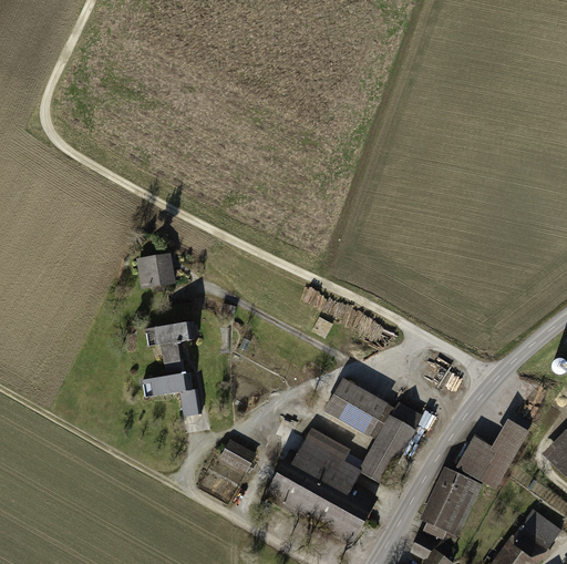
[(169,253),(135,257),(140,288),(174,283),(169,253)]
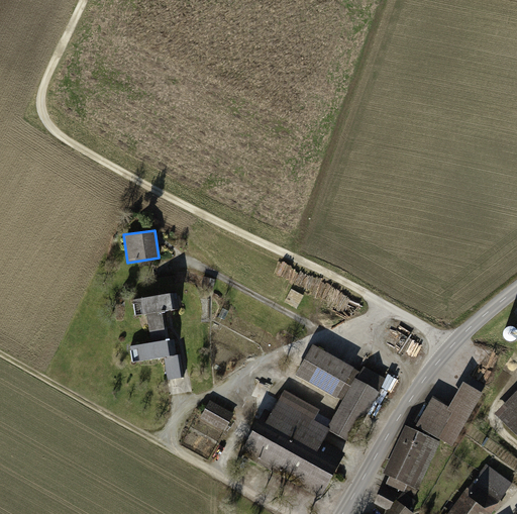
[(176,293),(133,300),(136,315),(145,314),(149,335),(166,332),(163,312),(179,309),(176,293)]
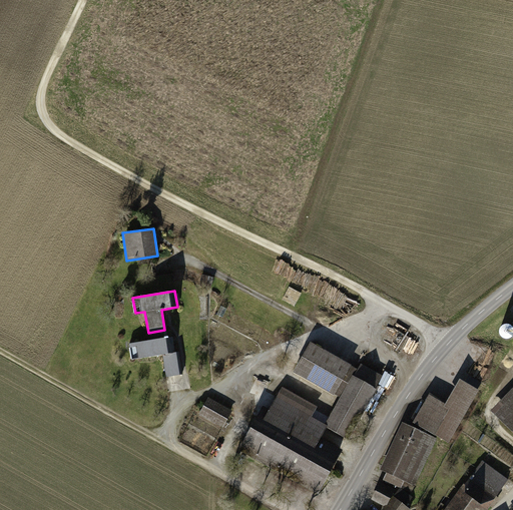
[(171,337),(128,344),(130,358),(163,353),(167,376),(183,373),(179,351),(174,352),(171,337)]
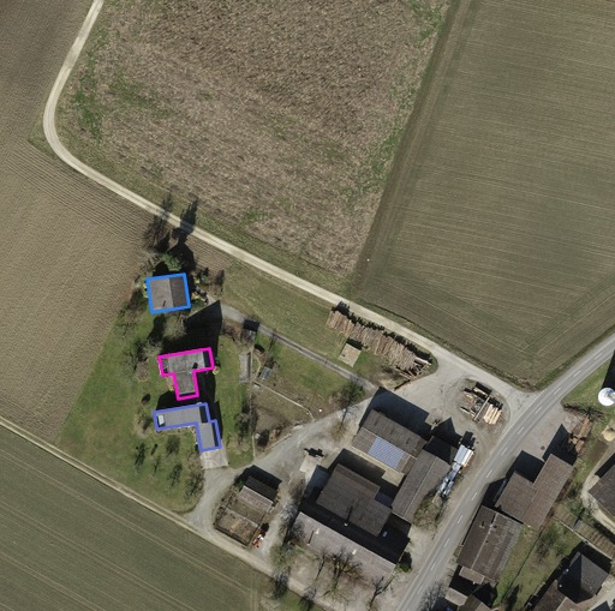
[(457,451),(370,407),(351,445),(407,473),(392,504),(422,520),(457,451)]
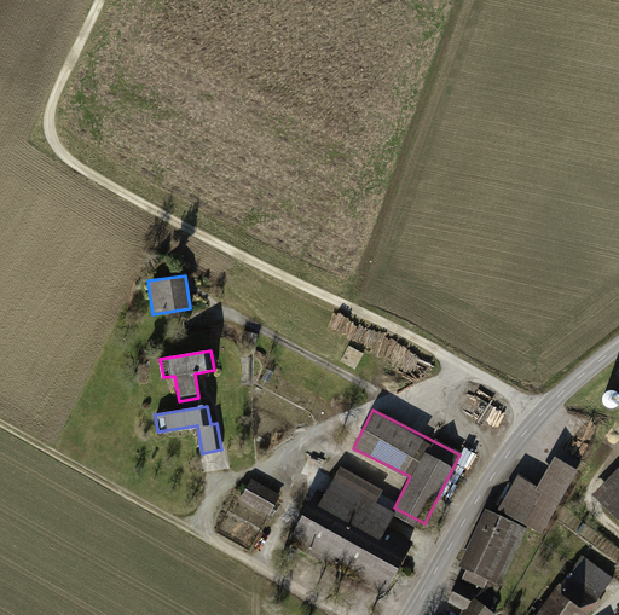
[(578,469),(553,456),(536,486),(518,475),(499,509),(542,533),(578,469)]
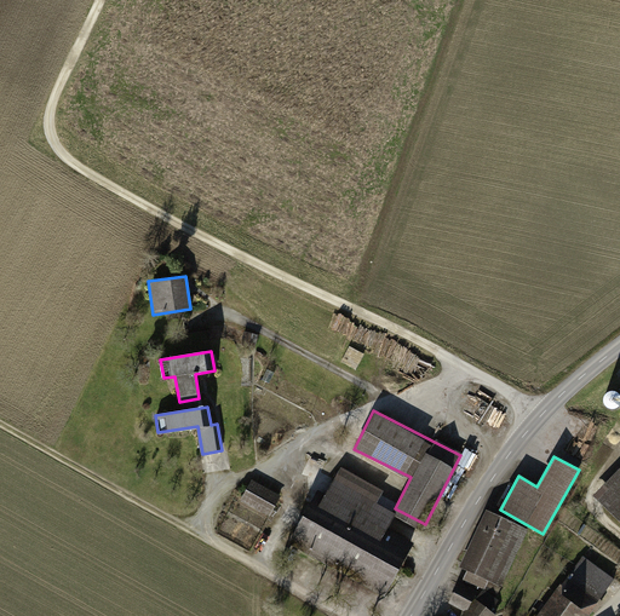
[(317,488),(287,545),(383,597),(413,542),(386,528),(395,513),(377,504),(385,489),(340,465),(325,493),(317,488)]
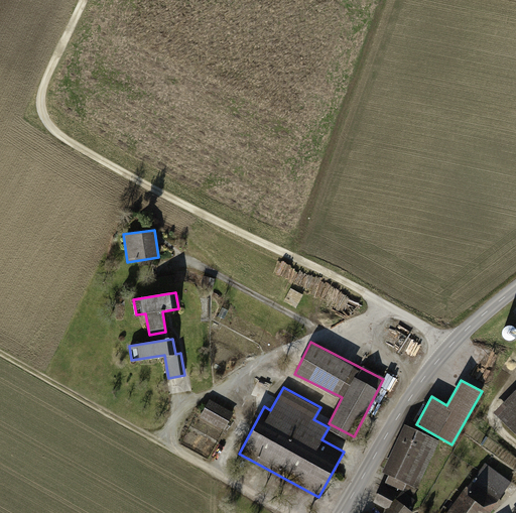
[(515,387),(493,410),(515,432),(515,387)]
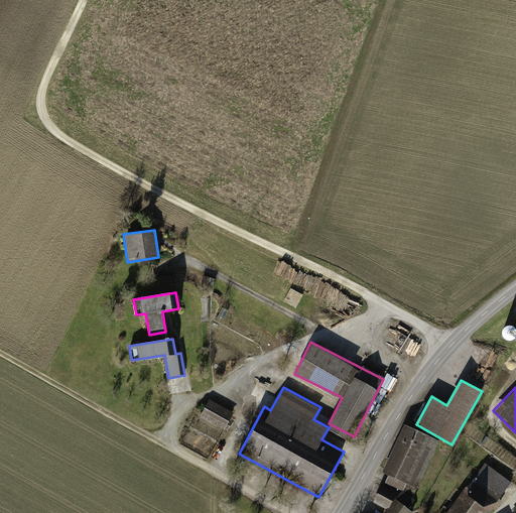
[(232,408),(209,396),(200,414),(223,426),(232,408)]
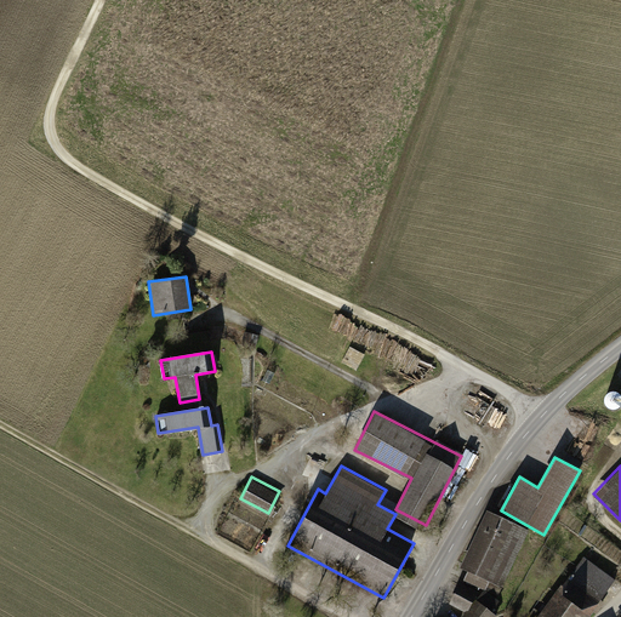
[(529,530),(490,512),(463,566),(502,586),(529,530)]
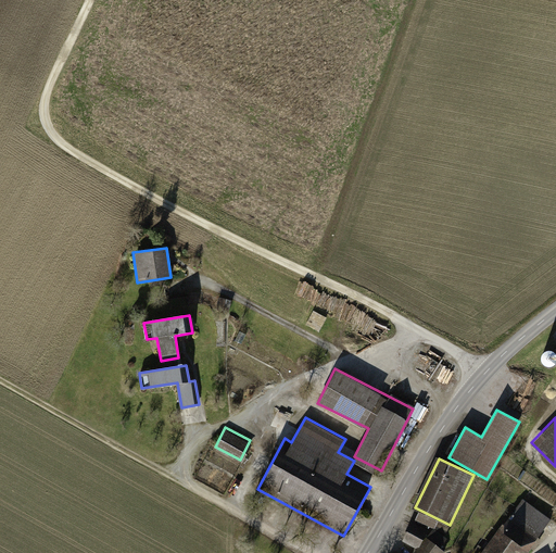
[(526,552),(552,517),(521,495),(480,552),(526,552)]
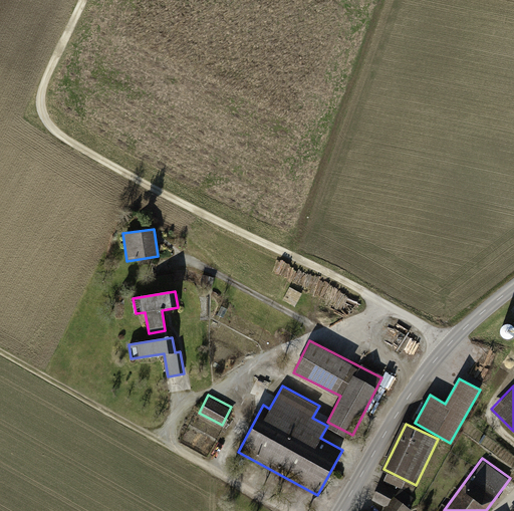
[(402,488),(380,481),(373,495),(389,503),(381,510),(408,510),(419,498),(402,488)]
